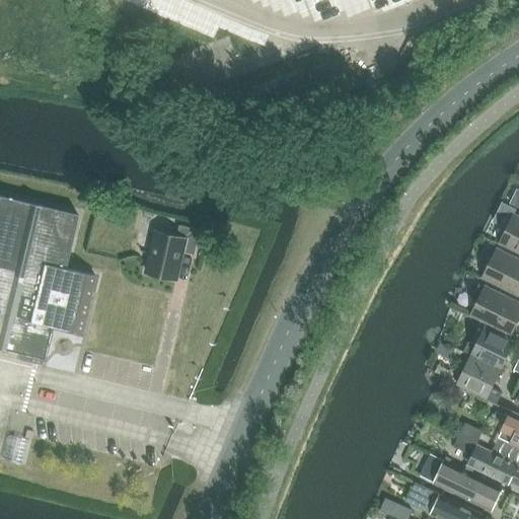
[(0,348),(43,359),(50,326),(80,335),(88,301),(90,293),(94,275),(65,268),(77,215),(0,196),(0,348)]
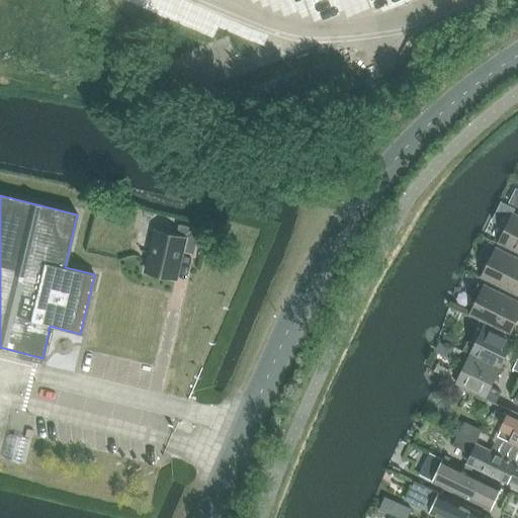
[(517,252),(517,216),(513,213),(499,243),(513,250),(517,252)]
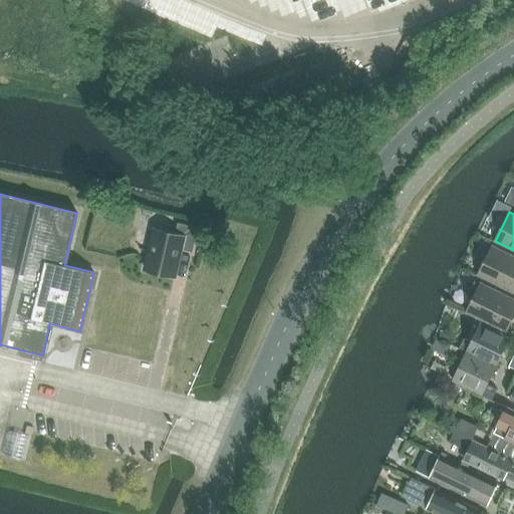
[(194,252),(199,228),(178,223),(176,233),(153,227),(143,269),(175,277),(182,250),(194,252)]
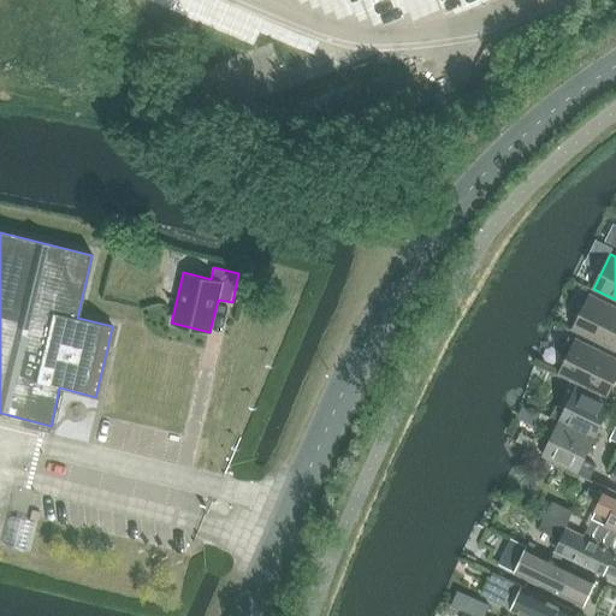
[(615,350),(615,307),(591,295),(574,330),(615,350)]
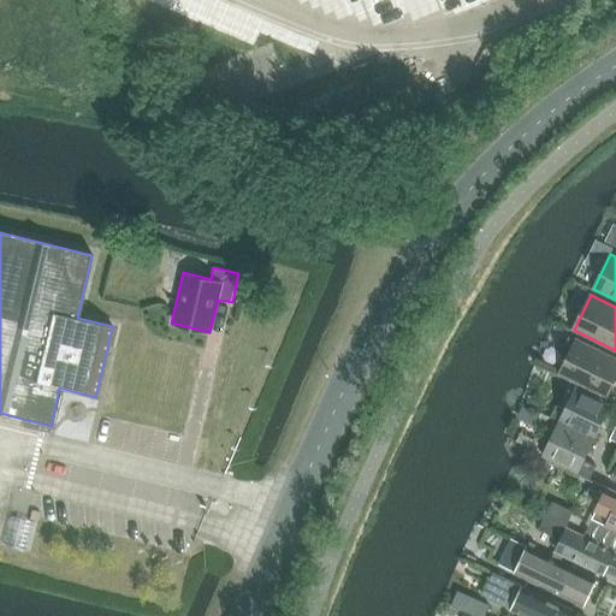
[(606,398),(615,379),(615,359),(576,339),(560,374),(606,398)]
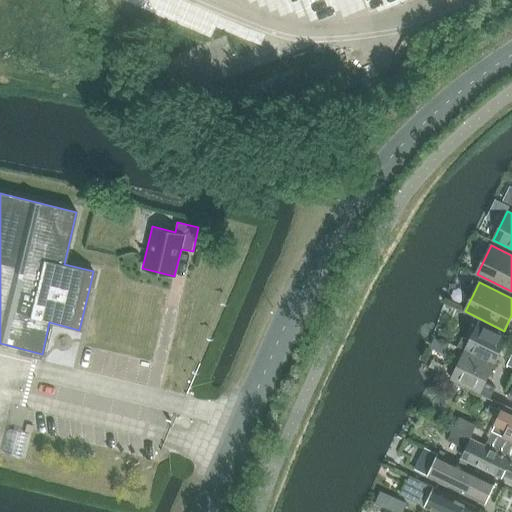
[(463,338),(458,347),(464,350),(492,364),(506,335),(479,322),(469,341),(463,338)]
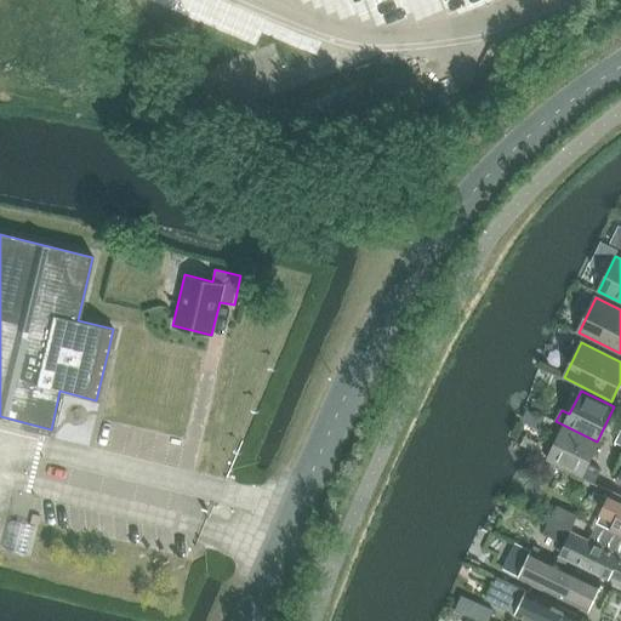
[(597,442),(563,425),(547,457),(546,460),(593,482),(599,471),(586,463),(597,442)]
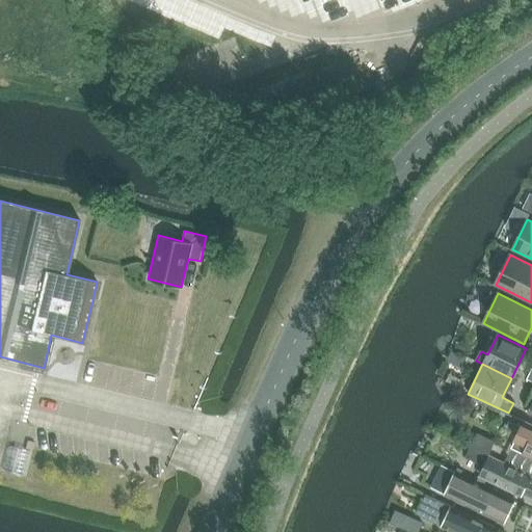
[(449,373),(446,380),(456,387),(460,379),(449,373)]
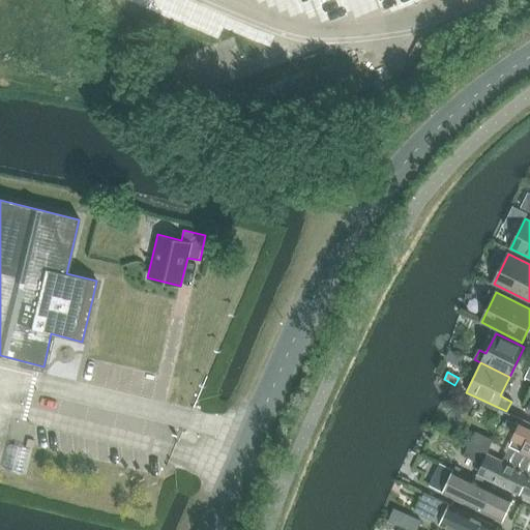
[(508,447),(529,457),(529,423),(521,419),(508,447)]
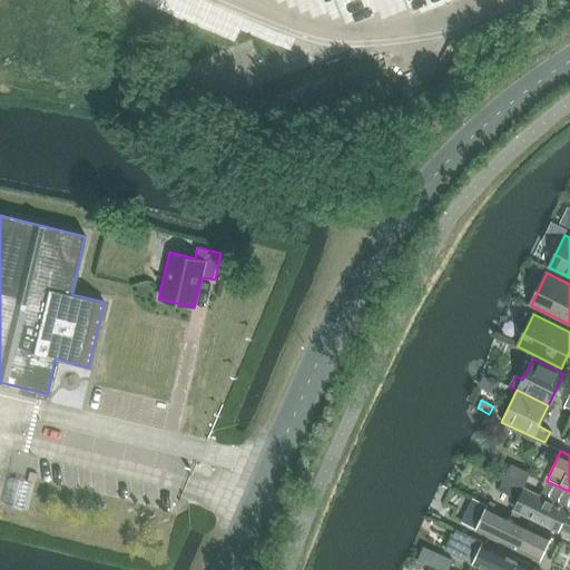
[(512,462),(505,477),(524,485),(531,472),(512,462)]
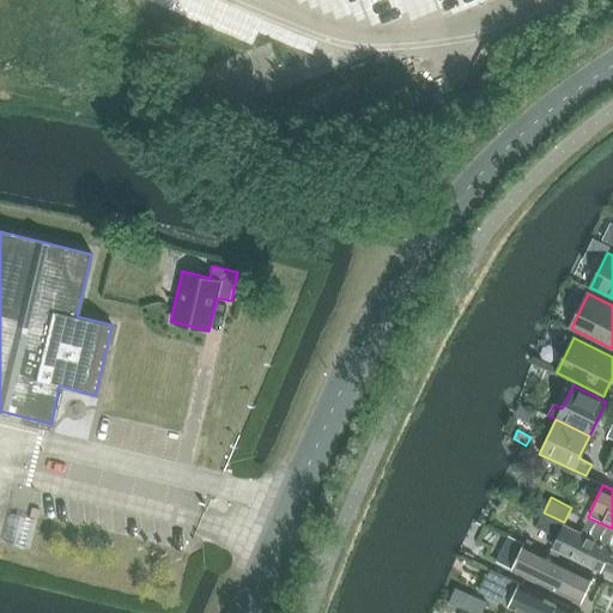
[(556,539),(563,527),(563,525),(542,515),(535,528),(556,539)]
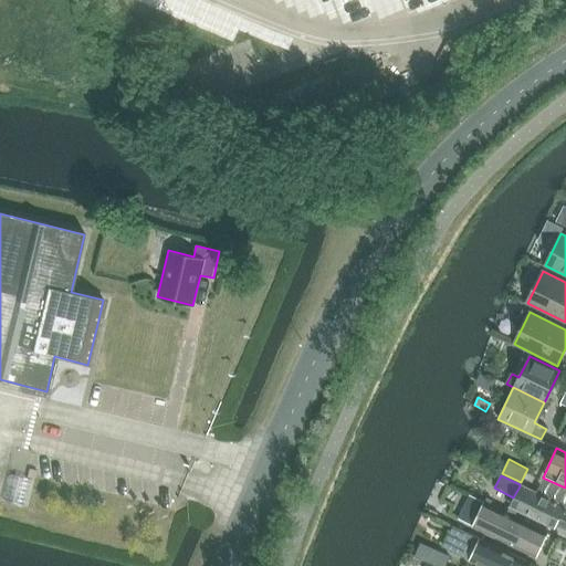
[(534,493),(520,486),(511,505),(556,526),(557,524),(565,528),(565,510),(564,510),(565,506),(535,492),(534,493)]
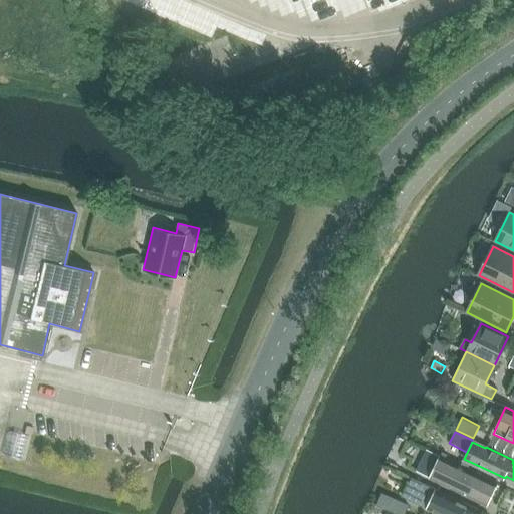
[(487,505),(497,483),(439,457),(430,478),(487,505)]
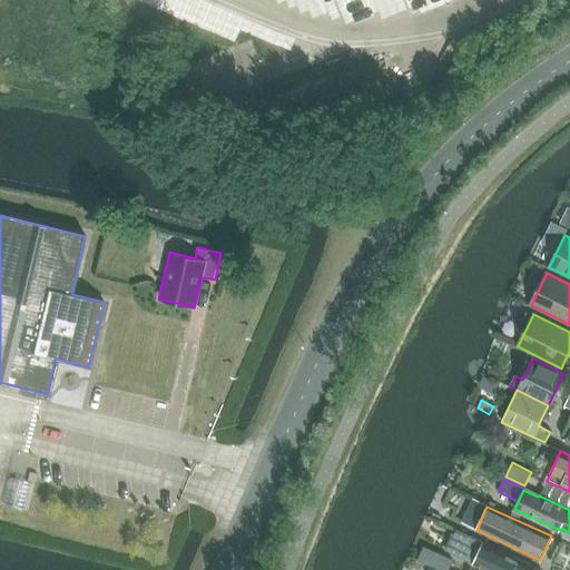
[(434,510),(431,519),(443,523),(446,516),(434,510)]
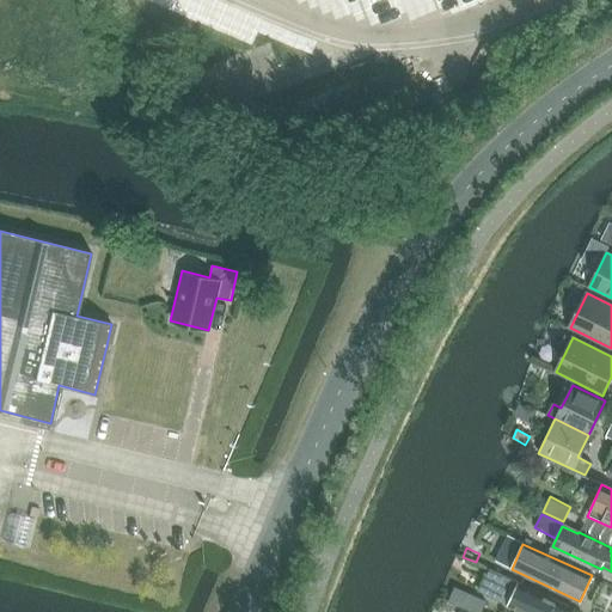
[(524,611),(570,611),(571,610),(489,569),(479,591),(524,611)]
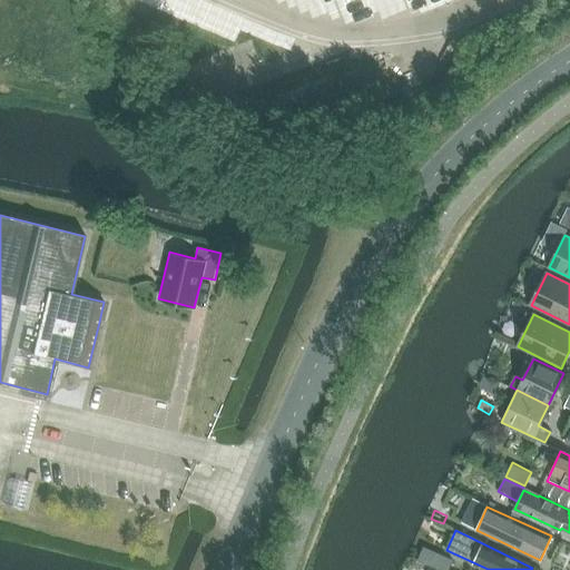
[(440,556),(434,569),(436,569),(449,569),(453,561),(440,556)]
